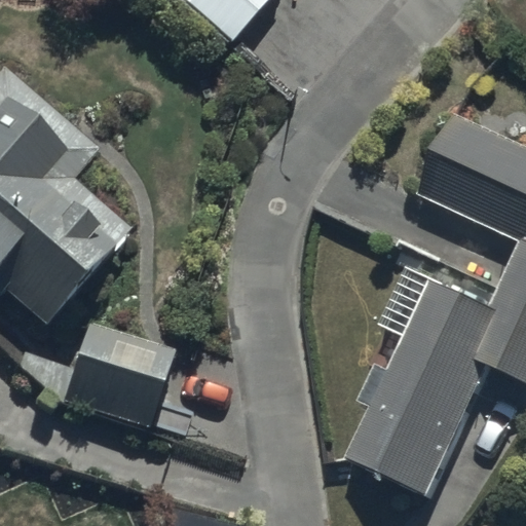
[(187,0),(231,39),(265,0),(187,0)]
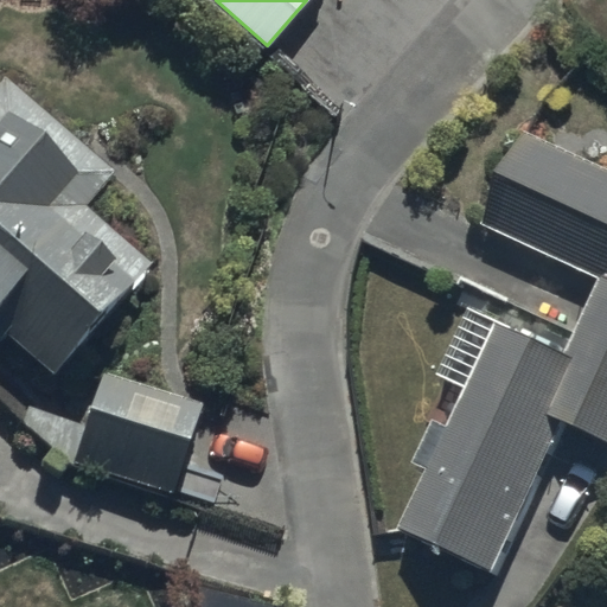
[(7,77),(0,84),(0,331),(53,377),(152,264),(84,206),(115,170),(7,77)]
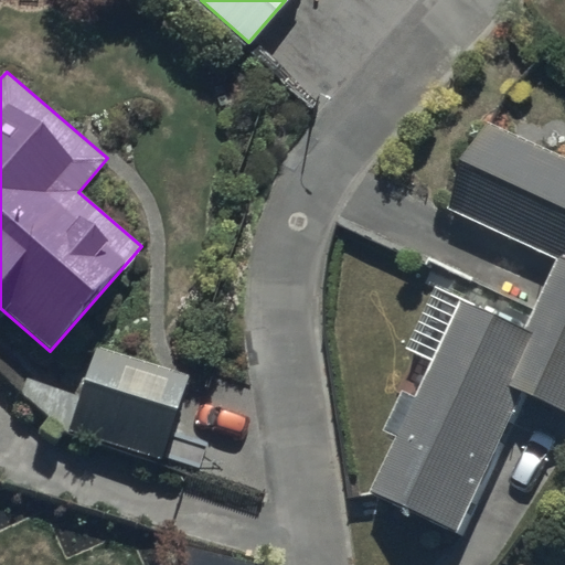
[(459,528),(524,393),(564,412),(564,157),(489,120),(448,204),(558,257),(526,323),(464,294),(415,396),(404,392),(386,427),(400,434),(374,487),(459,528)]
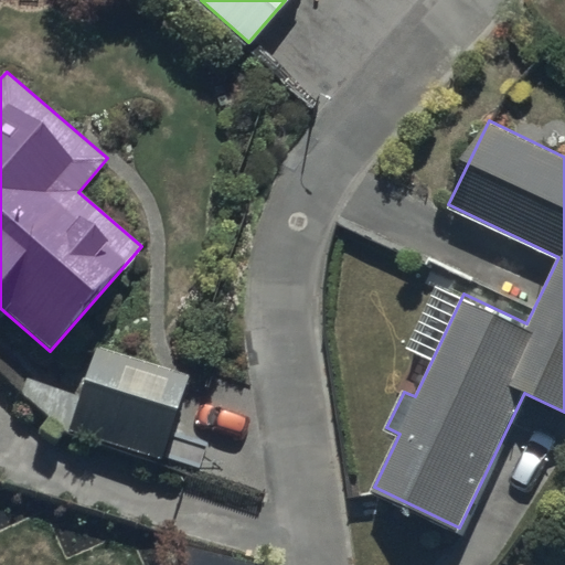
[(94,347),(67,429),(163,459),(189,376),(94,347)]
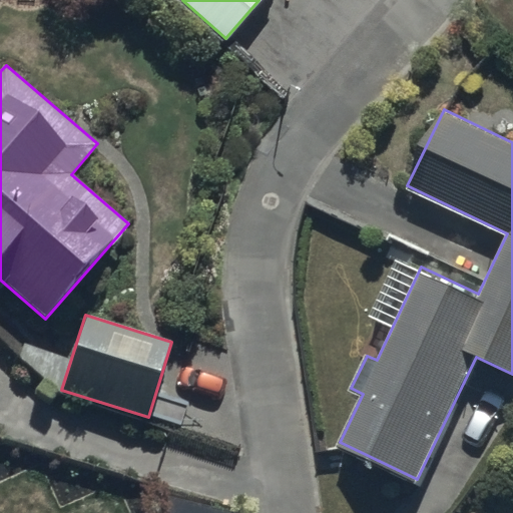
[(223,512),(163,499),(165,512),(223,512)]
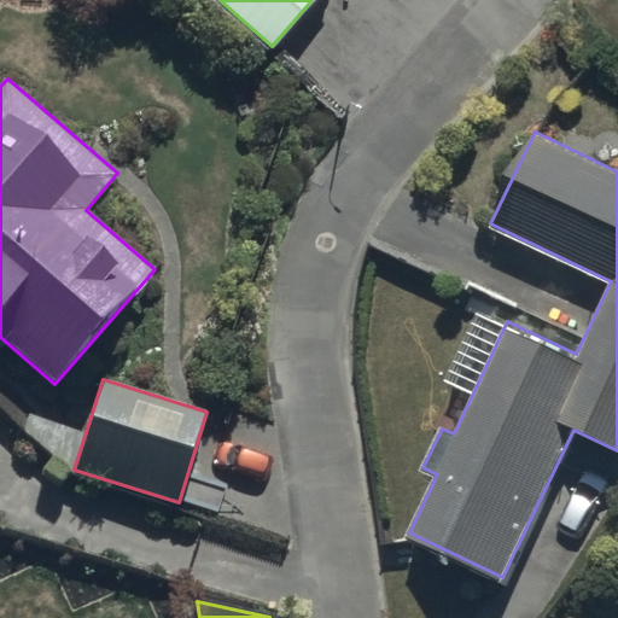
All buildings are outlined.
